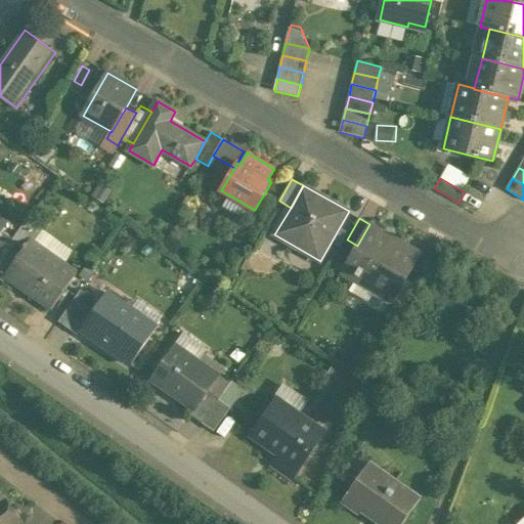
[(28,219),(14,238),(0,258),(0,278),(3,280),(6,276),(5,275),(31,239),(40,228),(28,219)]
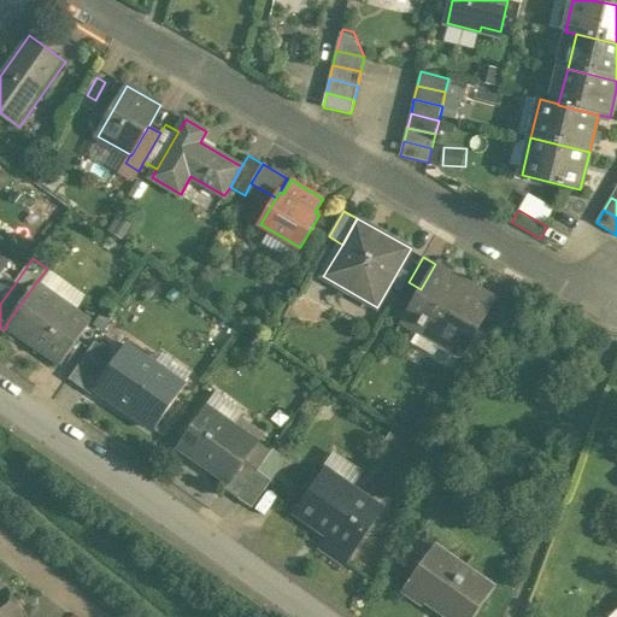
[(497,298),(436,263),(435,264),(421,289),(403,322),(463,357),(479,330),(497,299),(497,298)]
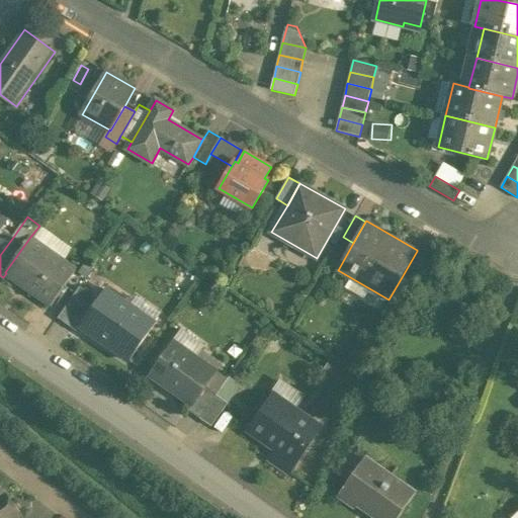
[(0,231),(0,255),(14,236),(3,228),(0,231)]
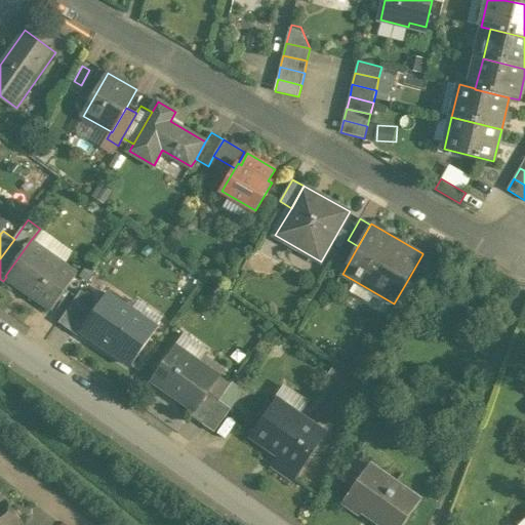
[(54,237),(48,246),(68,259),(75,250),(54,237)]
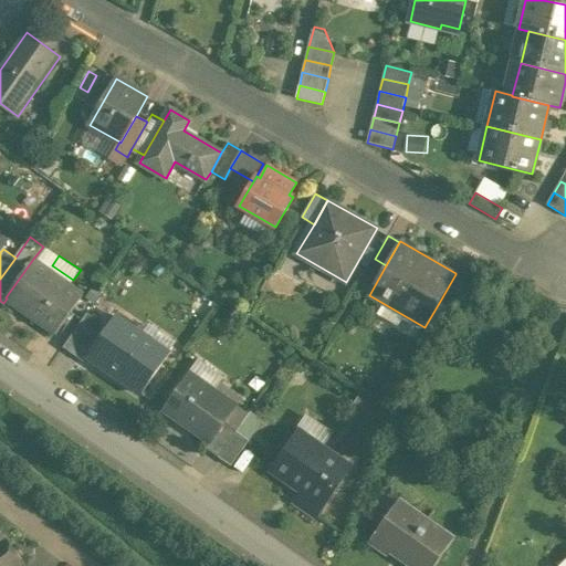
[(31,316),(60,278),(33,259),(6,297),(7,299),(31,316)]
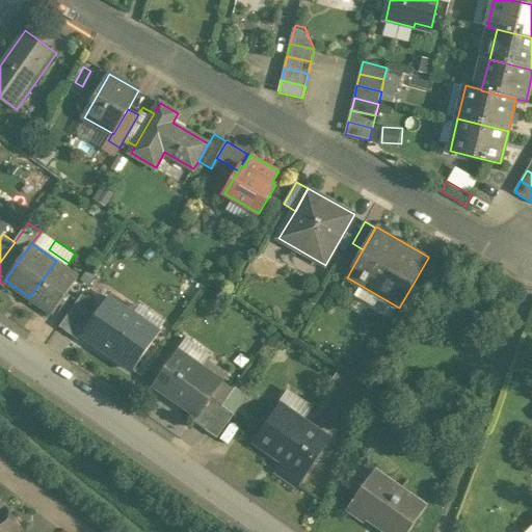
[(428,258),(413,285),(423,291),(439,264),(428,258)]
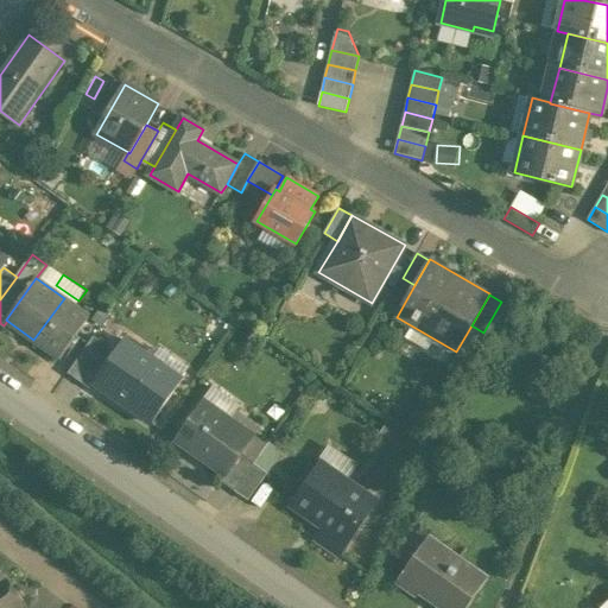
[(64,298),(33,340),(59,359),(90,317),(64,298)]
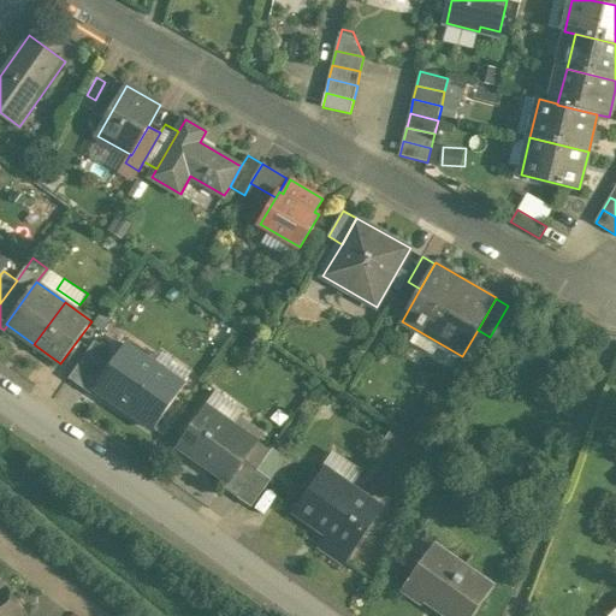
[(95,341),(69,378),(93,394),(96,388),(118,356),(95,341)]
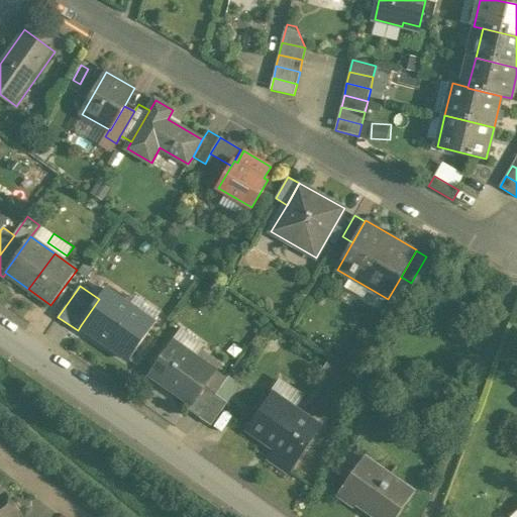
[(130,306),(106,289),(99,299),(81,325),(129,359),(156,323),(130,306)]
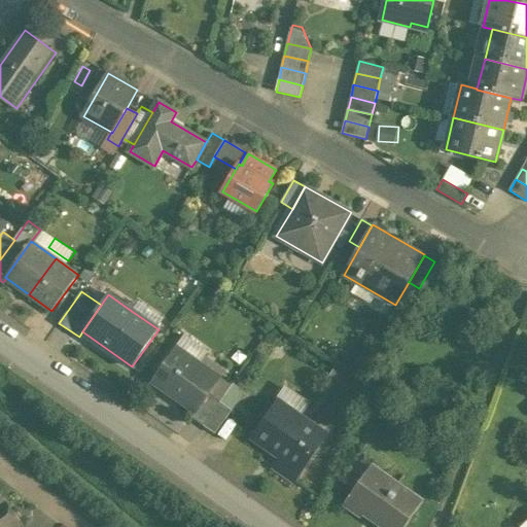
[(133,312),(159,329),(166,318),(140,300),(133,312)]
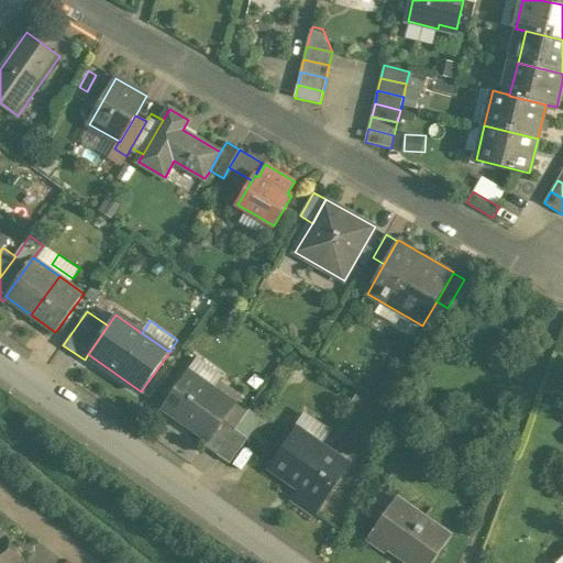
[(188,371),(210,386),(220,372),(198,355),(188,371)]
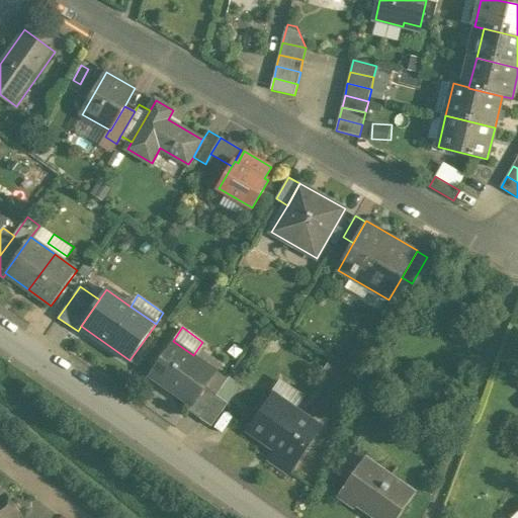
[(193,355),(173,341),(149,374),(192,405),(204,387),(216,371),(193,355)]
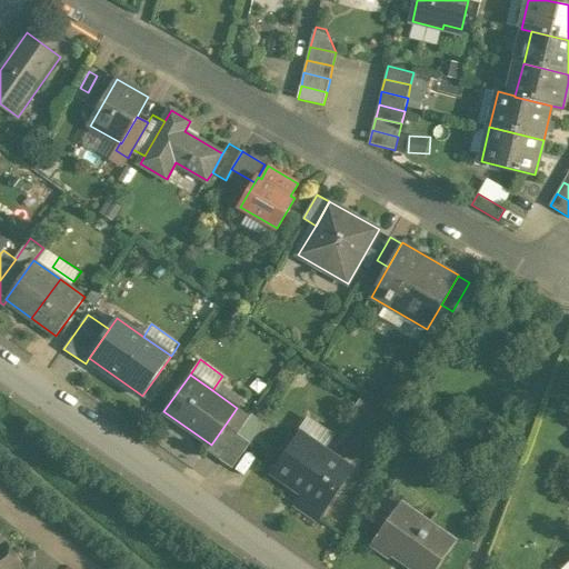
[(237,435),(249,417),(237,408),(225,426),(237,435)]
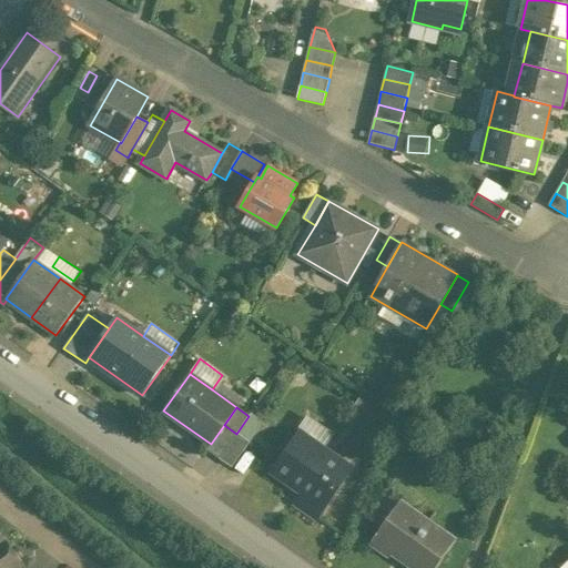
[(236,434),(249,443),(262,425),(249,416),(236,434)]
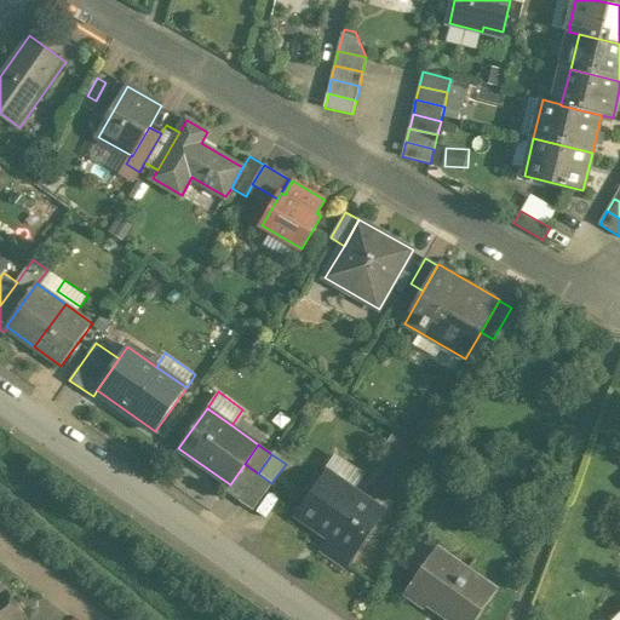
[(323,477),(346,493),(348,491),(362,471),(339,454),(323,477)]
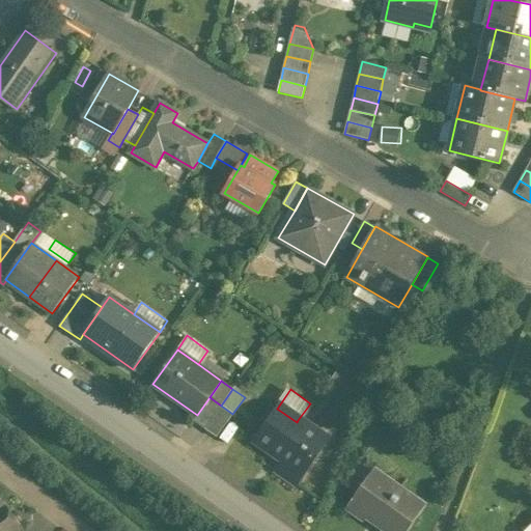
[(197,415),(194,420),(205,428),(221,406),(210,397),(197,415)]
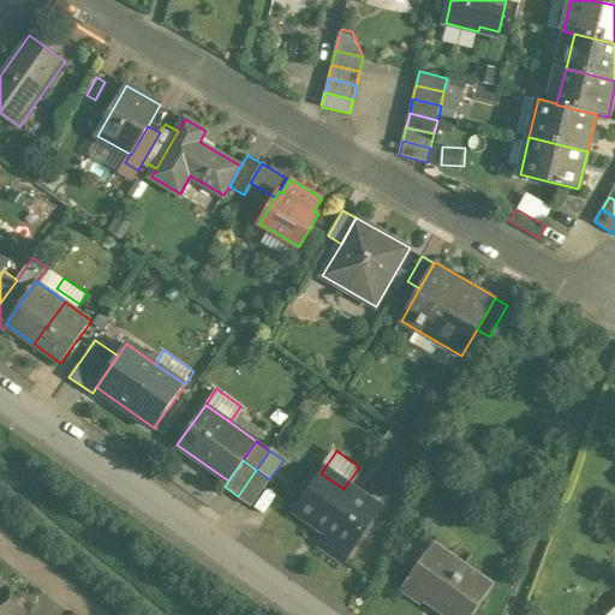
[(256,470),(238,496),(251,506),(269,479),(256,470)]
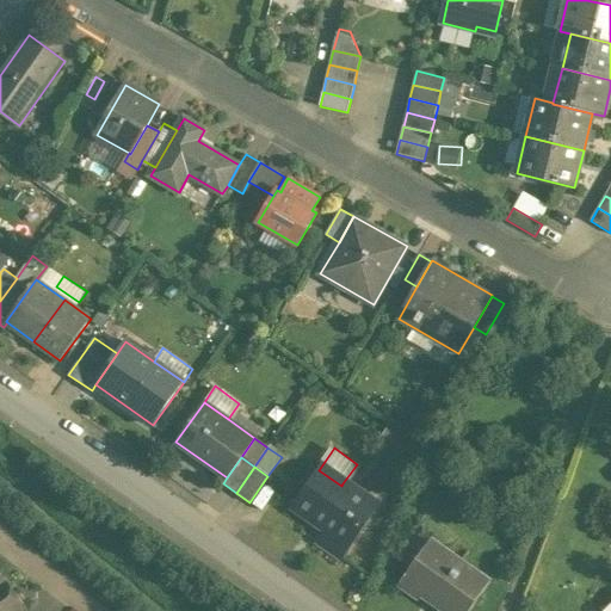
[(377,508),(343,483),(341,486),(319,470),(295,503),(328,526),(318,541),(341,557),(377,508)]
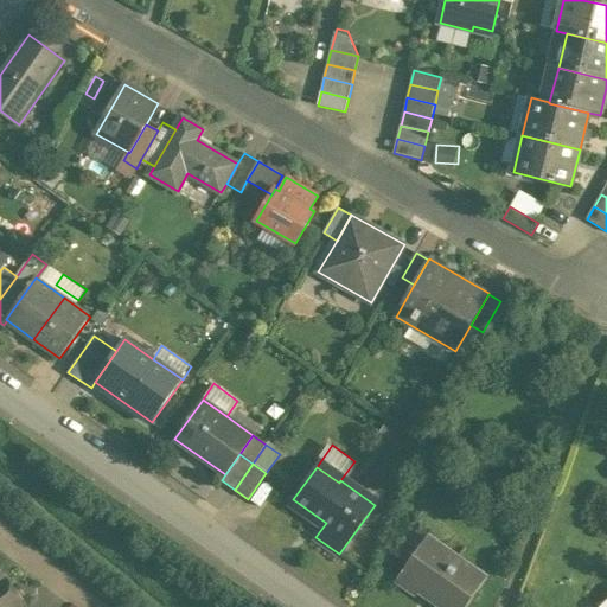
[(445,551),(426,538),(396,581),(416,595),(421,589),(447,606),(466,606),(487,576),(447,549),(445,551)]
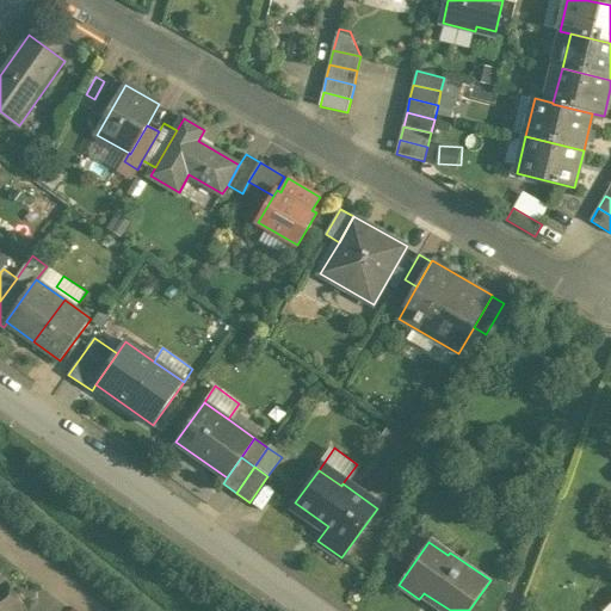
[(5,582),(0,585),(0,610),(20,610),(25,609),(24,608),(23,608),(6,582),(5,582)]
